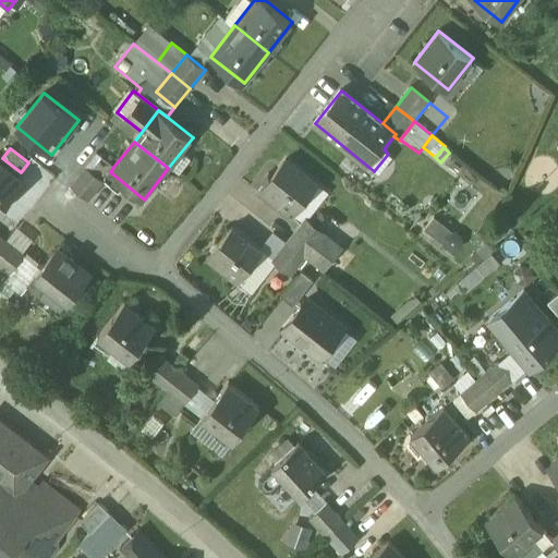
[(97,155),(71,187),(91,204),(113,174),(110,172),(113,167),(97,155)]
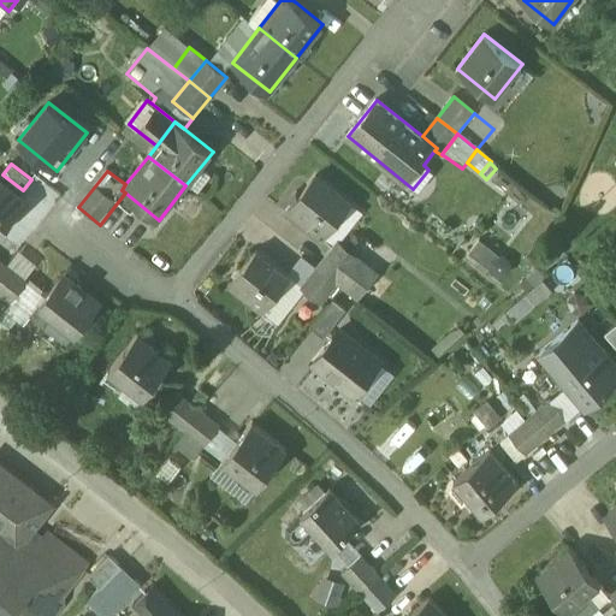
[(365,212),(318,175),(289,211),(323,238),(329,231),(341,241),(365,212)]
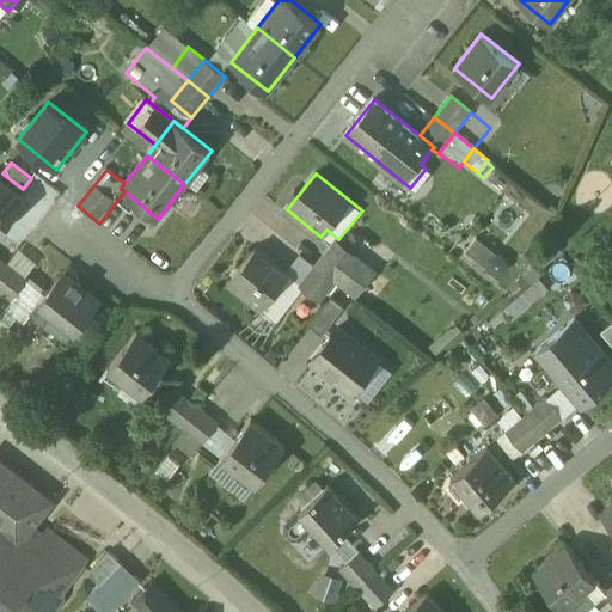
[(0,232),(26,199),(0,177),(0,232)]
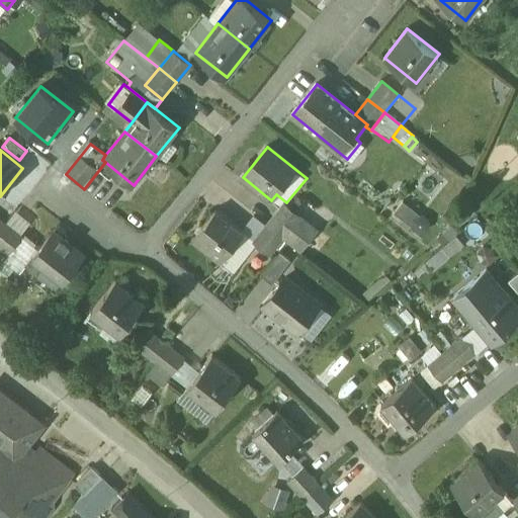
[(401,201),(393,214),(425,234),(433,221),(401,201)]
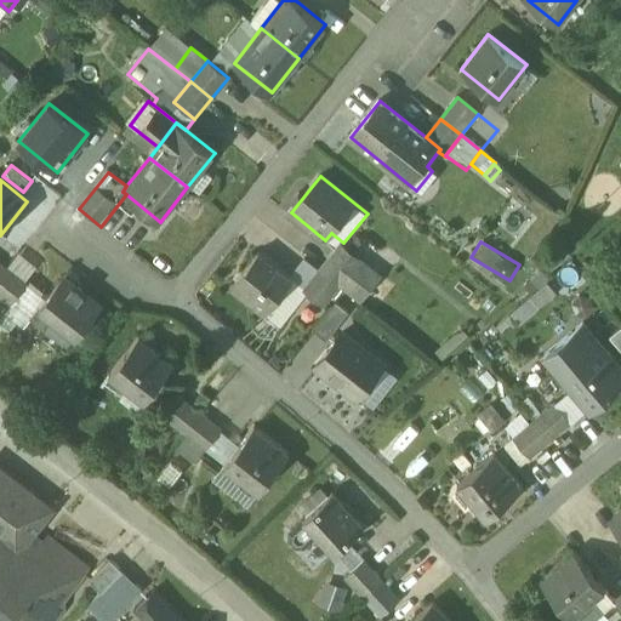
[(358,266),(336,250),(320,271),(341,288),(358,266)]
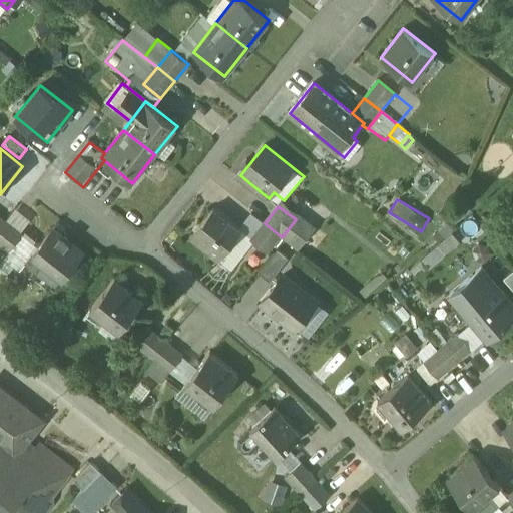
[(215,207),(192,236),(221,259),(243,230),(215,207)]
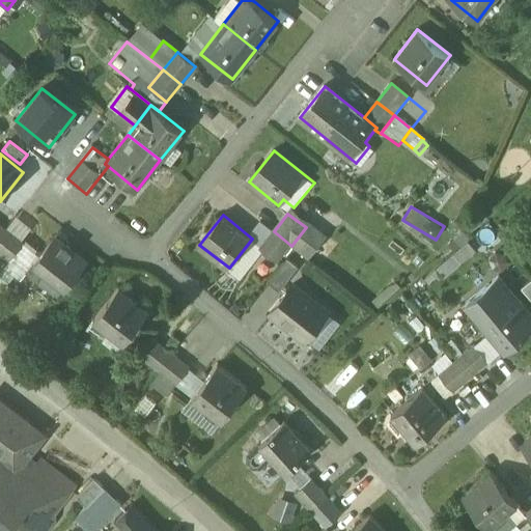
[(24,242),(6,227),(0,234),(0,251),(9,259),(24,242)]
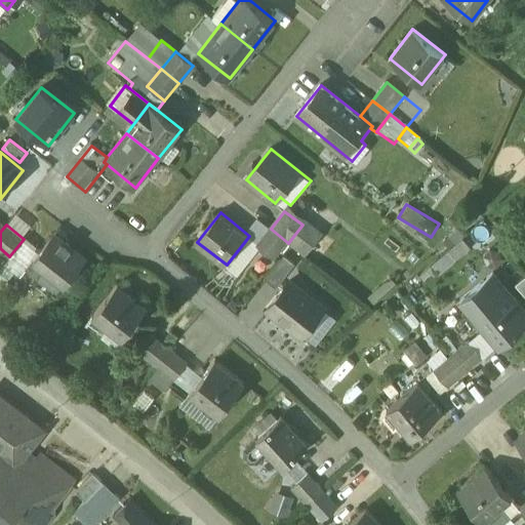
[(303,225),(288,243),(300,252),(315,235),(303,225)]
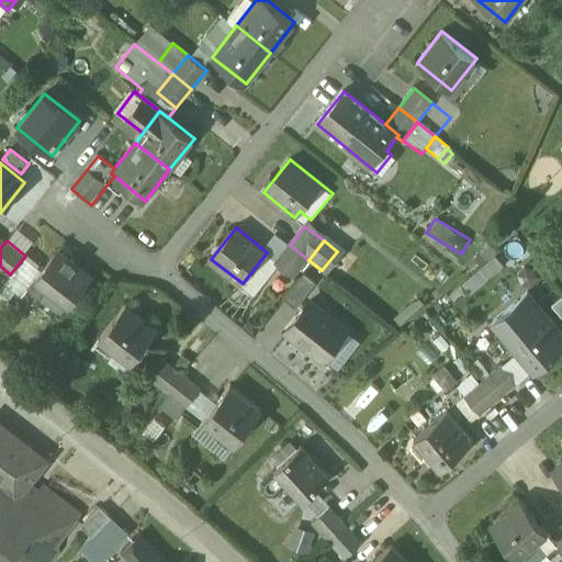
[(308,260),(290,245),(274,263),(293,279),(308,260)]
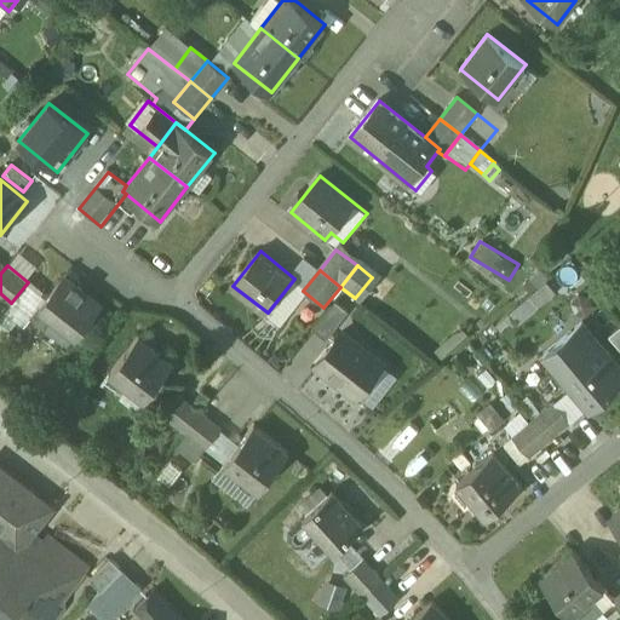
[(101,305),(64,276),(40,308),(76,337),(101,305)]
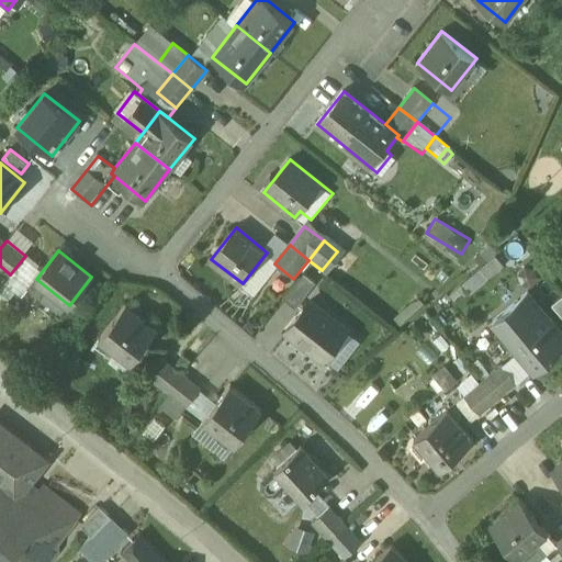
[(462,280),(471,291),(504,263),(495,254),(462,280)]
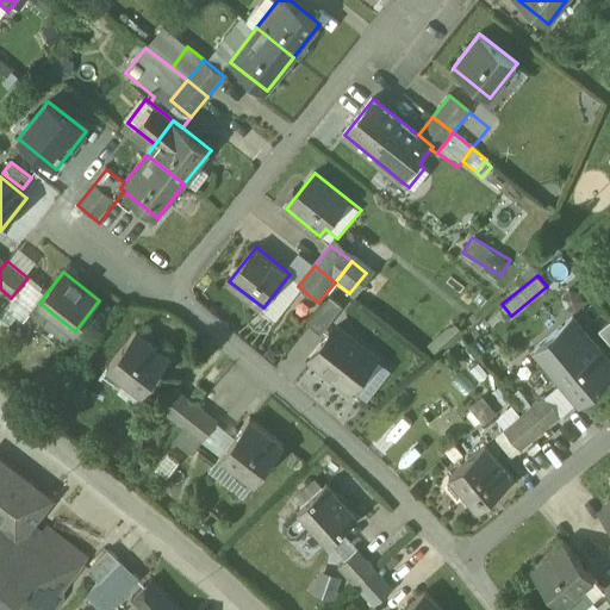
[(11,298),(0,288),(0,309),(1,311),(11,298)]
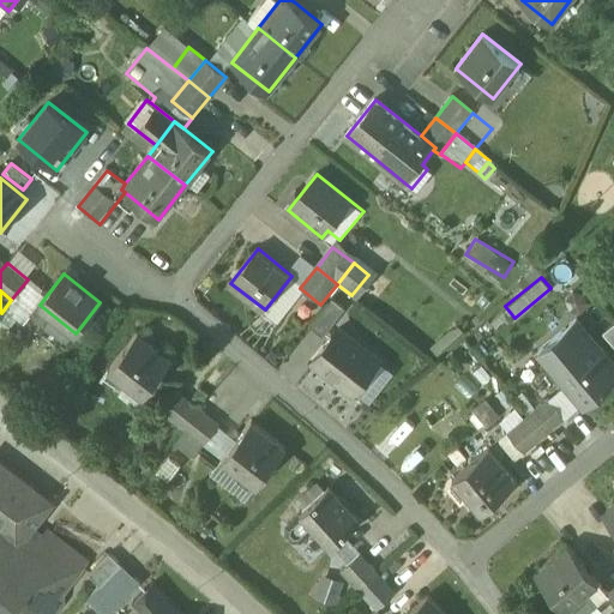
[(332,299),(311,326),(324,337),(345,308),(332,299)]
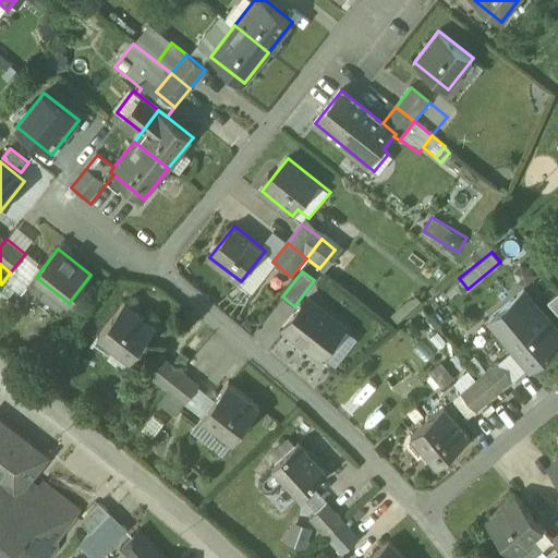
[(557,343),(557,331),(524,291),(490,319),(517,351),(499,365),(513,380),(530,366),(531,366),(557,343)]
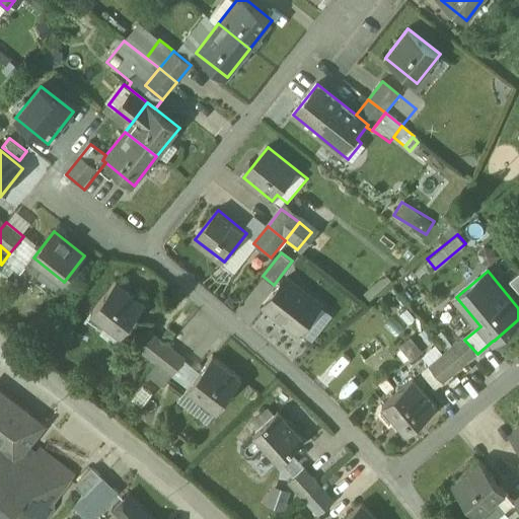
[(320,305),(286,279),(264,306),(298,334),(300,331),(311,340),(331,315),(320,306),(320,305)]
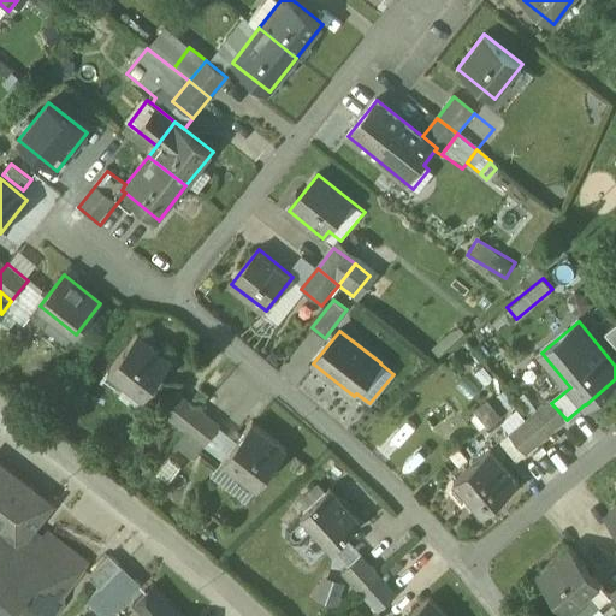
[(138,333),(108,372),(143,398),(173,361),(138,333)]
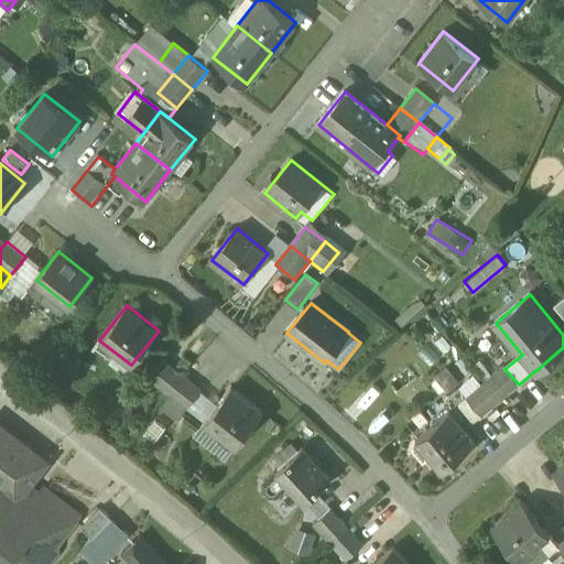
[(163,360),(149,379),(167,393),(183,375),(163,360)]
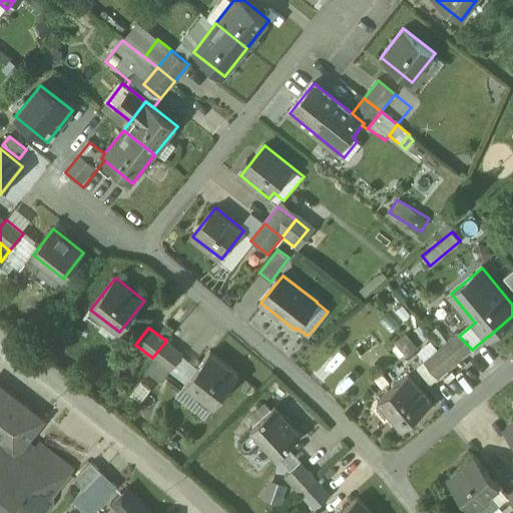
[(408,334),(397,339),(404,353),(415,348),(408,334)]
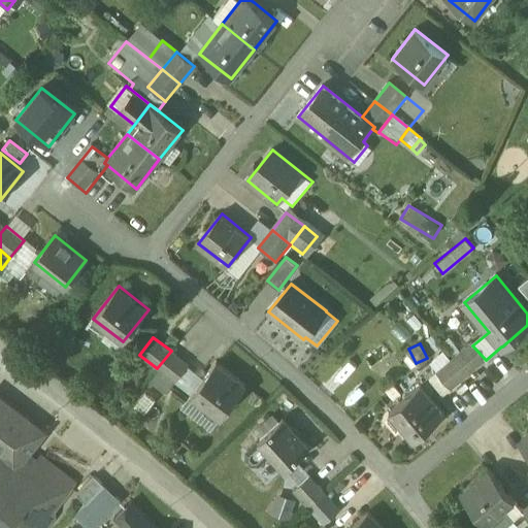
[(472,345),(471,343),(454,358),(468,375),(486,361),(486,360),(472,345)]
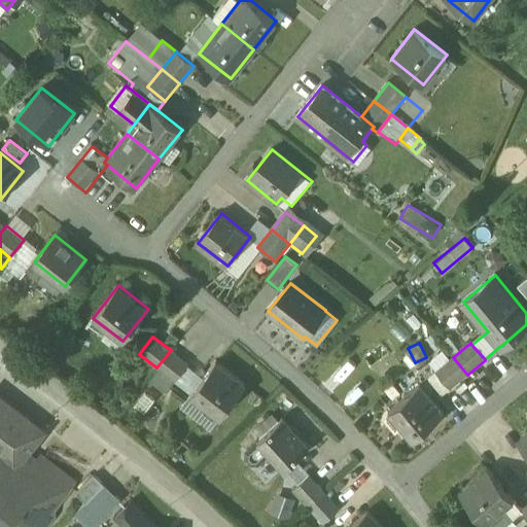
[(188,364),(171,350),(156,367),(175,382),(188,364)]
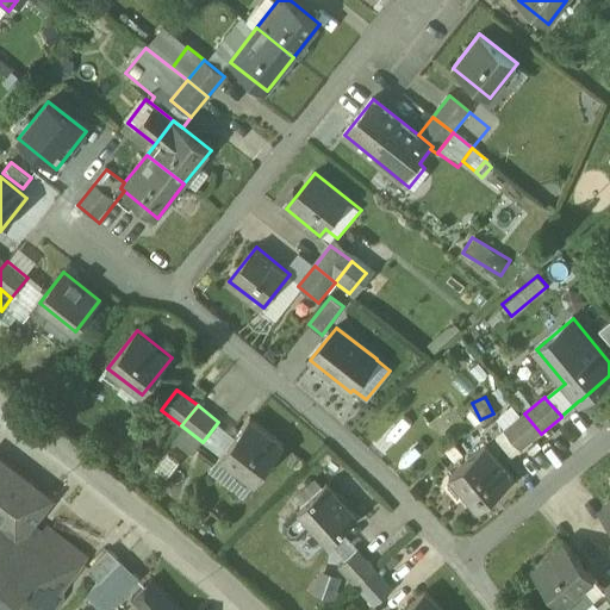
[(524,414),(504,430),(521,450),(541,434),(524,414)]
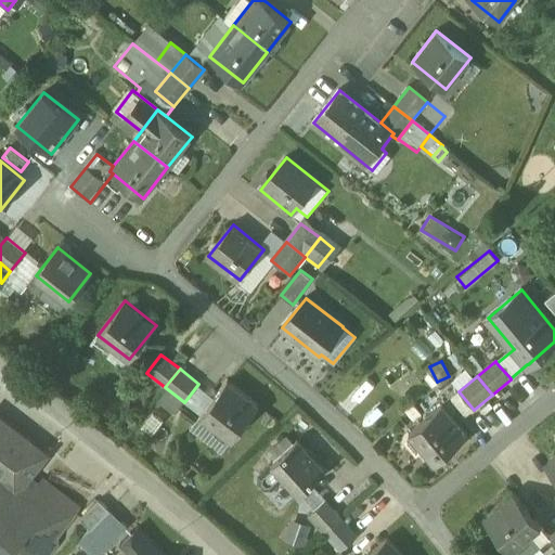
[(228,382),(201,416),(232,440),(258,407),(228,382)]
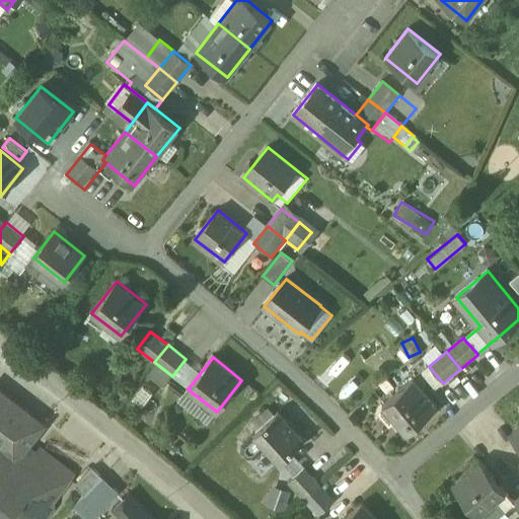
[(414,379),(382,405),(406,433),(437,408),(414,379)]
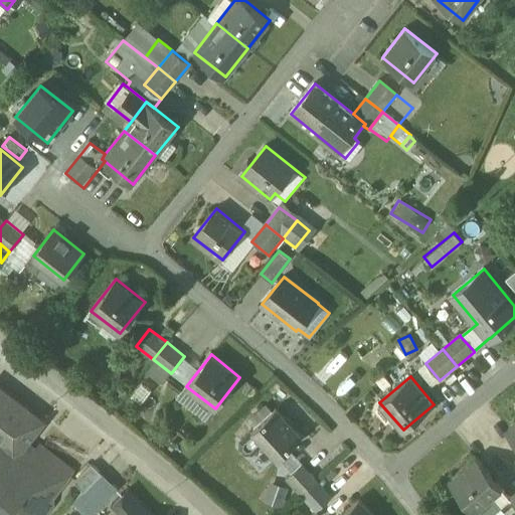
[(43,422),(0,388),(0,514),(18,514),(24,509),(32,514),(37,514),(72,471),(39,445),(32,454),(24,447),(43,422)]
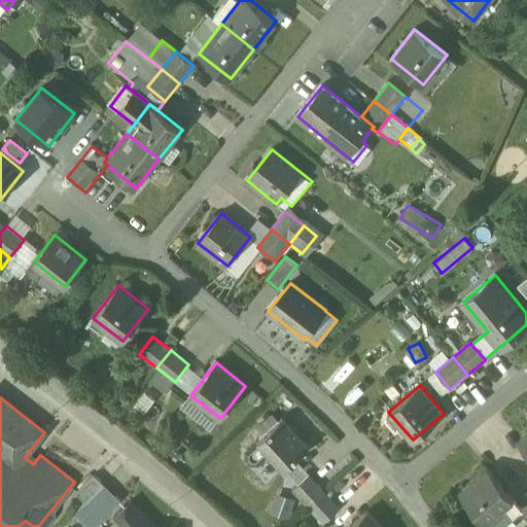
[(283,418),(257,441),(246,451),(246,458),(251,463),(258,464),(270,454),(284,469),(309,447),(283,418)]
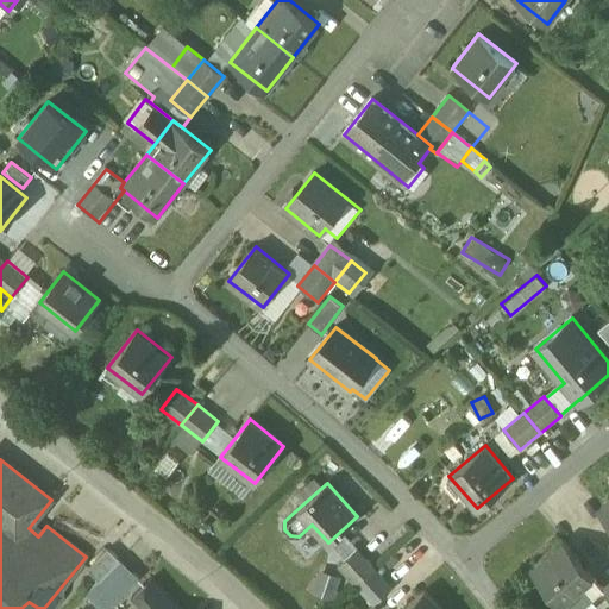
[(564,541),(531,570),(562,606),(564,603),(569,608),(583,608),(603,592),(602,590),(592,579),(595,578),(564,541)]
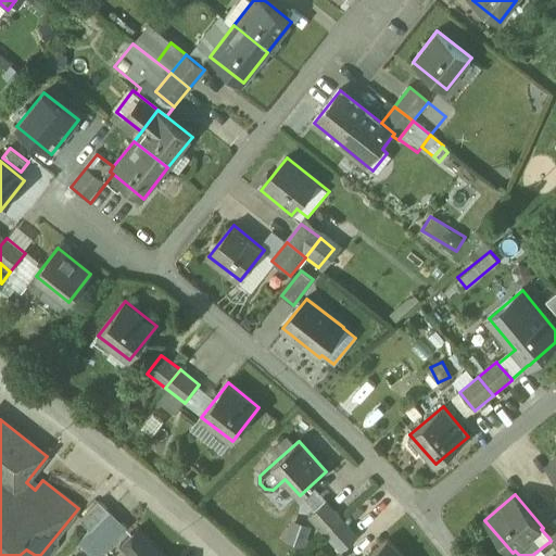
[(99,501),(80,520),(91,530),(110,512),(99,501)]
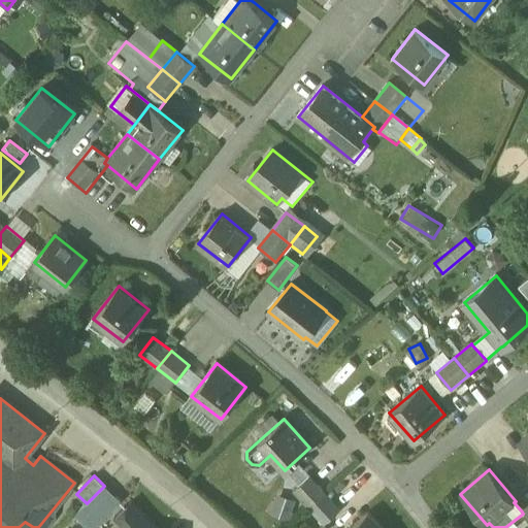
[(309,475),(293,491),(308,508),(325,493),(309,475)]
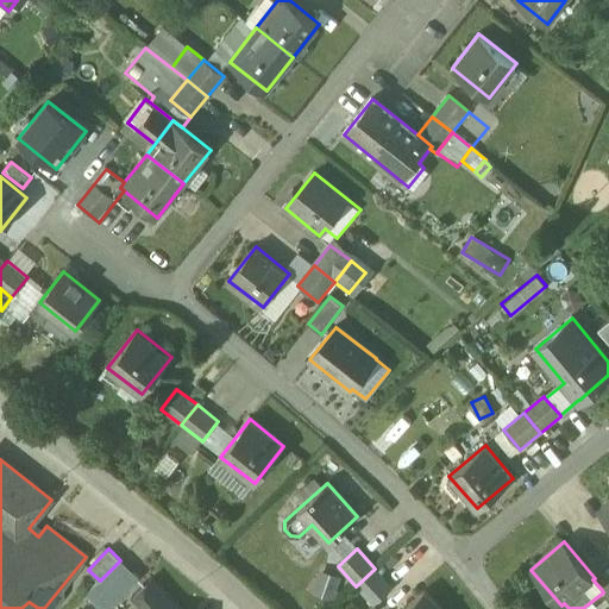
[(120,560),(100,581),(106,588),(119,600),(139,579),(120,560)]
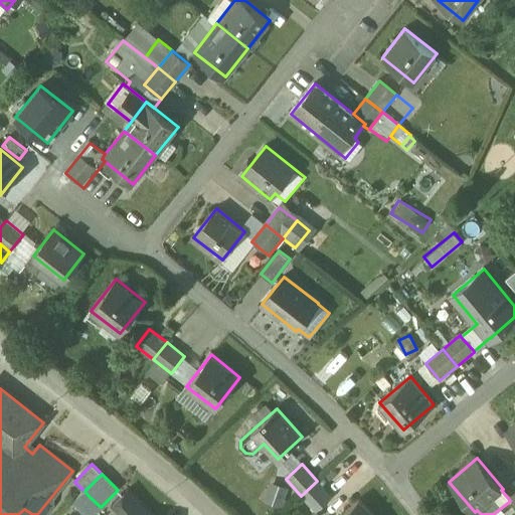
[(332,497),(317,481),(301,496),(316,512),(332,497)]
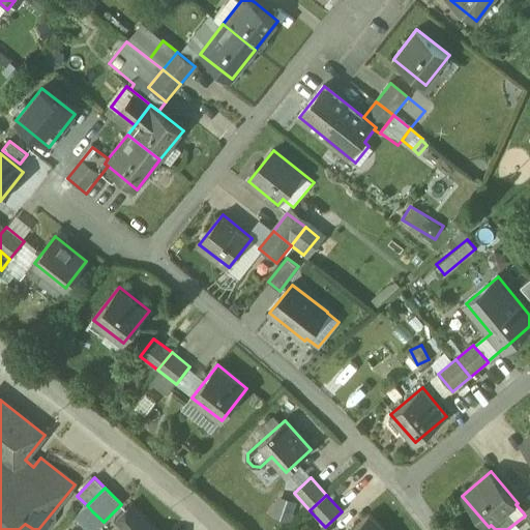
[(126,529),(155,529),(152,527),(131,504),(116,519),(126,529)]
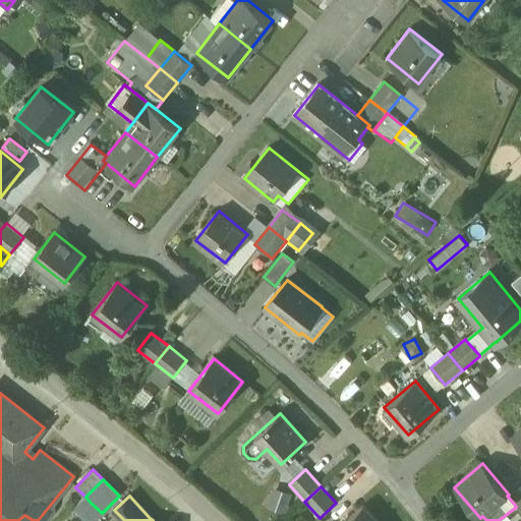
[(85,497),(74,509),(79,514),(91,503),(85,497)]
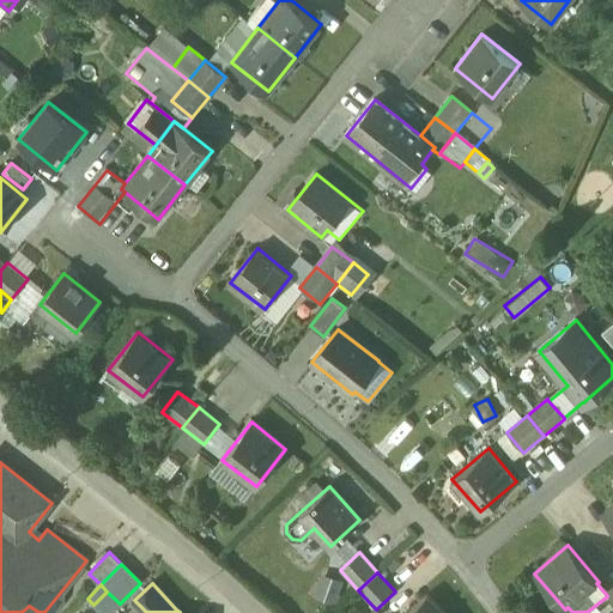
[(444,612),(428,595),(407,612),(444,612)]
